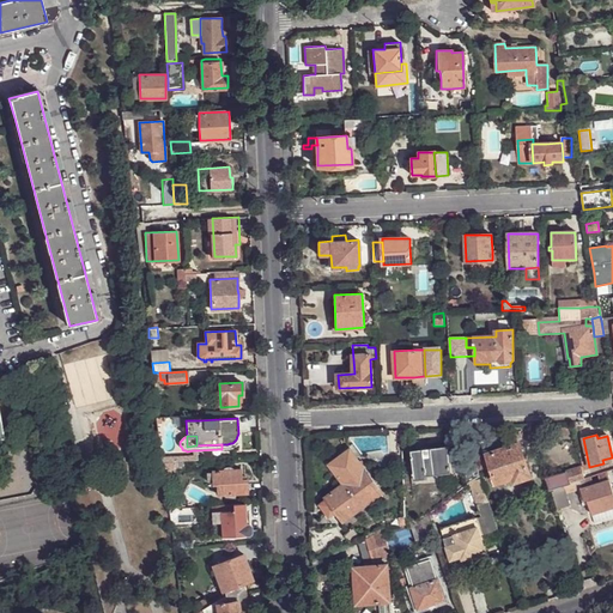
[(520,443),(487,455),(491,465),(497,483),(515,478),(516,481),(530,477),(520,443)]
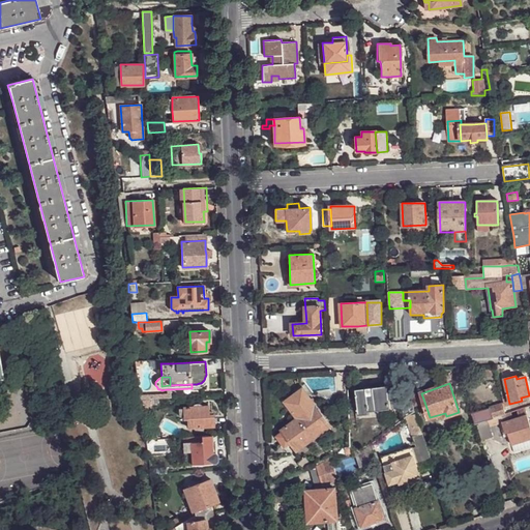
[(356,393),(359,415),(370,414),(370,412),(390,409),(388,400),(388,392),(387,386),(355,389),(356,393)]
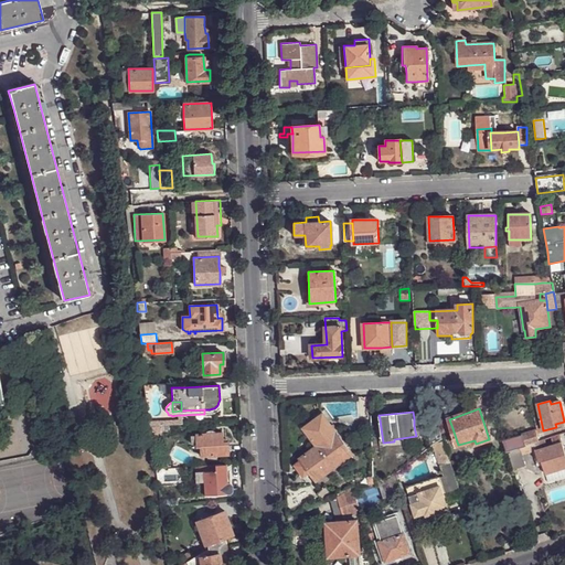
[(317,446),(336,432),(322,414),(304,428),(317,446)]
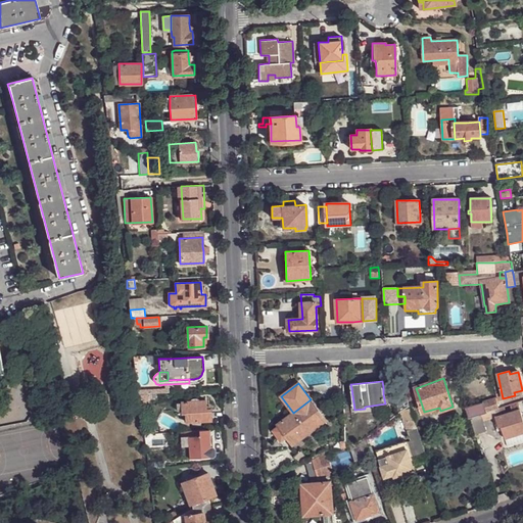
[(169,384),(164,384),(164,388),(139,389),(139,394),(157,393),(169,392),(169,384)]
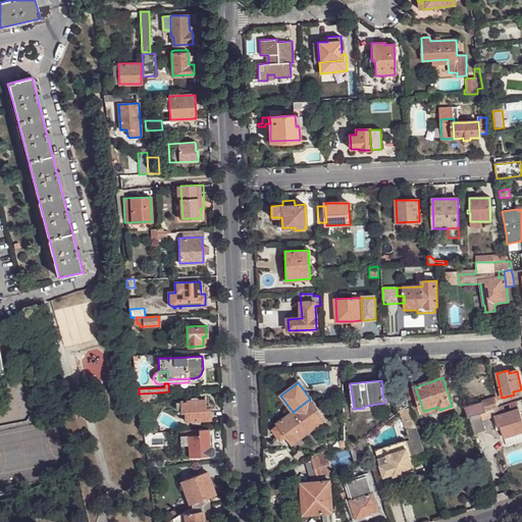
[(418,396),(415,387),(406,389),(409,399),(418,396)]
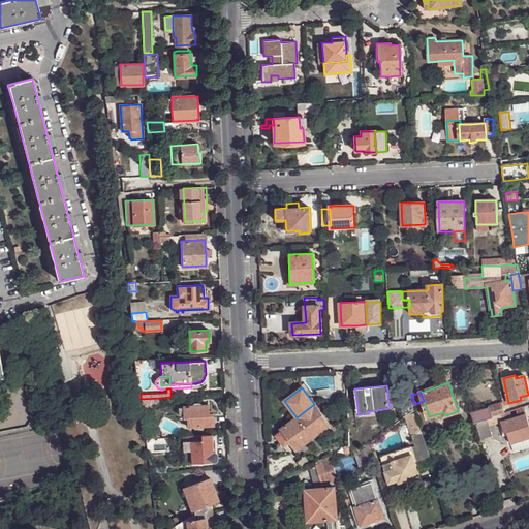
[(151,402),(150,398),(142,399),(143,408),(148,408),(148,405),(151,405),(151,402)]
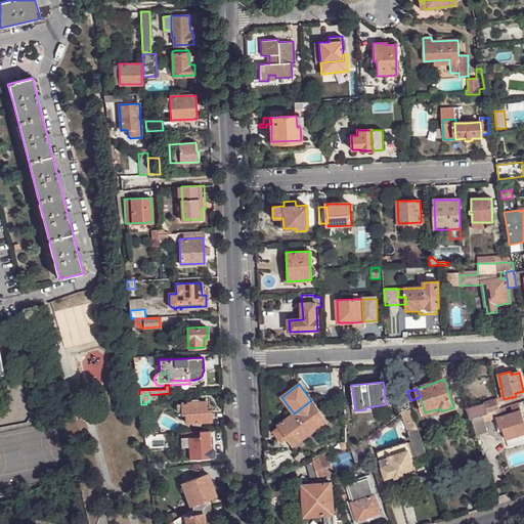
[(467,408),(471,419),(495,410),(500,409),(498,398),(467,408)]
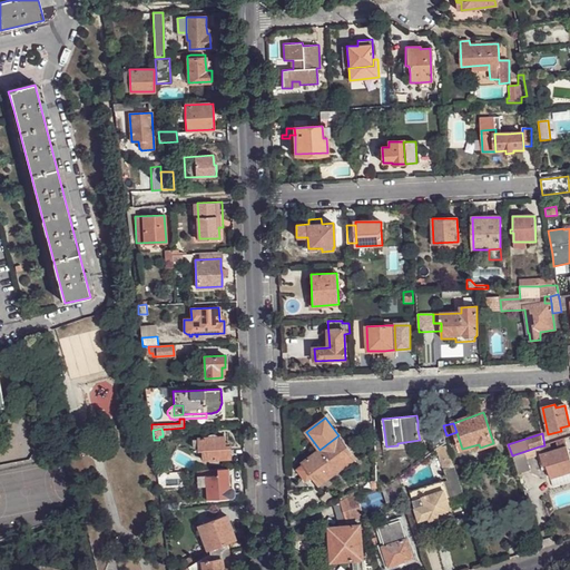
[(193,448),(198,446),(198,450),(202,450),(203,460),(231,458),(229,445),(227,445),(225,445),(224,435),(197,438),(197,439),(193,440),(193,448)]
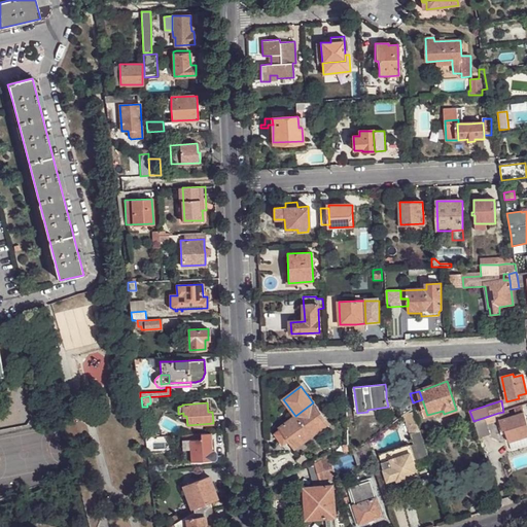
[(328,424),(313,402),(295,416),(279,428),(280,429),(288,441),(294,449),(328,424)]
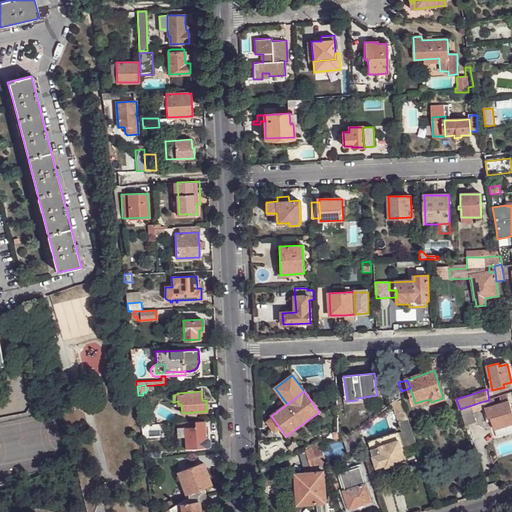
[(407,447),(417,443),(402,398),(396,401),(402,418),(398,419),(402,431),(397,434),(399,440),(404,438),(407,447)]
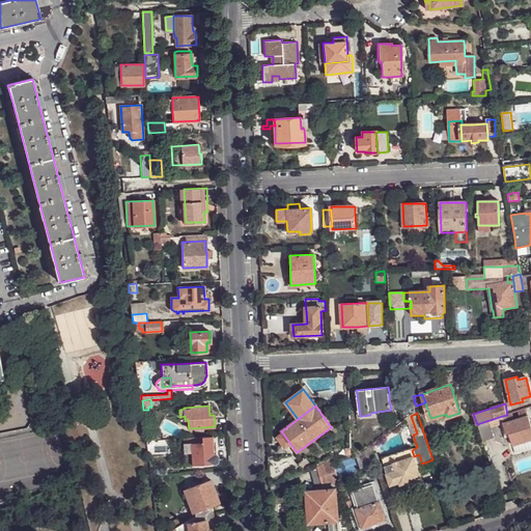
[(417,434),(411,416),(408,418),(413,435),(417,434)]
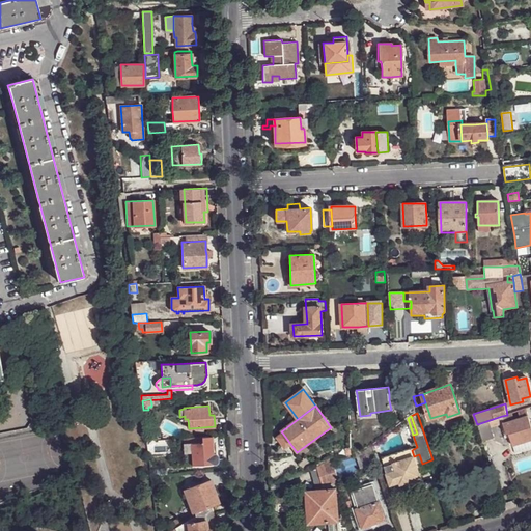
[(477,424),(482,441),(494,438),(491,428),(504,423),(503,421),(502,416),(477,424)]
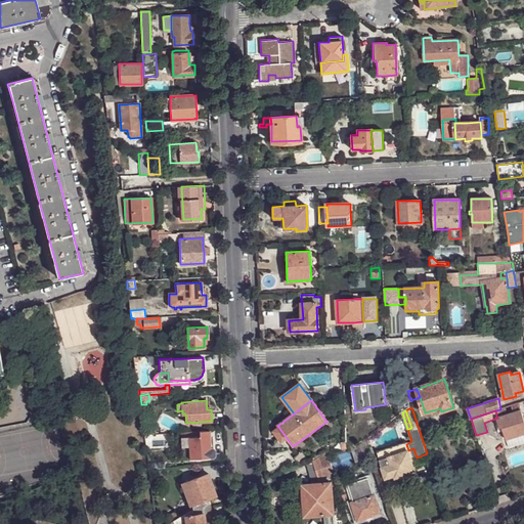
[(523,434),(523,420),(521,410),(514,412),(497,418),(499,428),(503,427),(506,440),(523,434)]
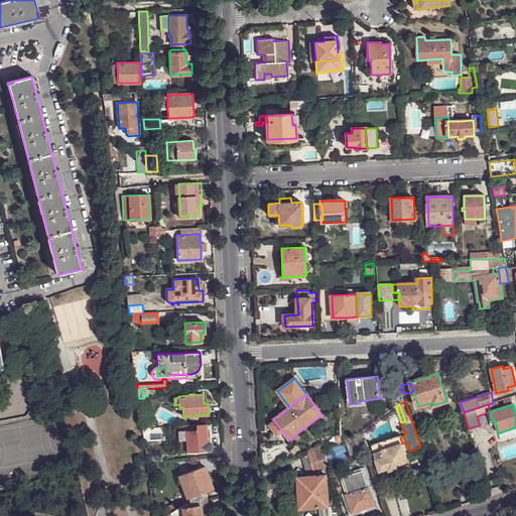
[(150,420),(141,421),(142,428),(151,427),(150,420)]
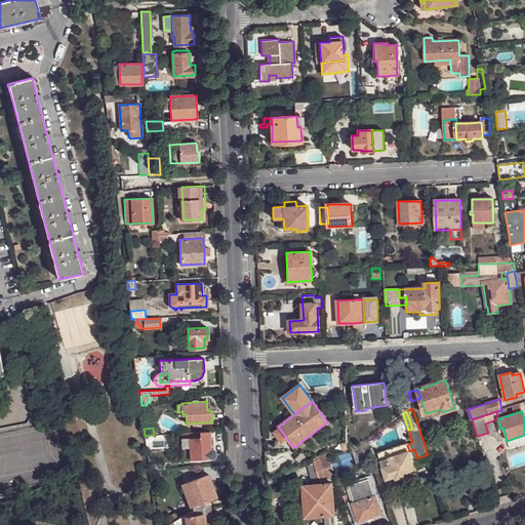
[(283,441),(287,439),(279,428),(274,432),(278,439),(280,437),(283,441)]
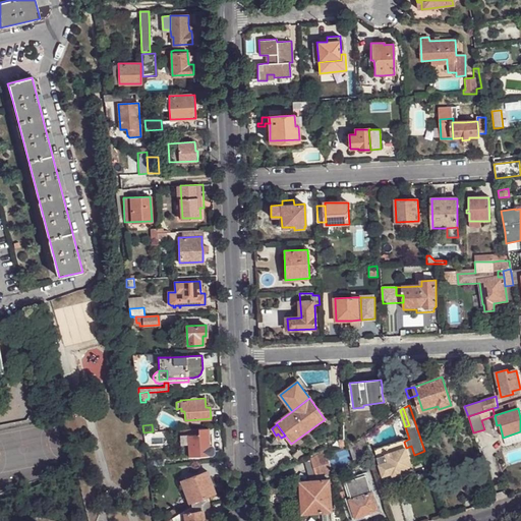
[(187,429),(188,433),(187,433),(180,435),(181,444),(188,444),(189,456),(213,455),(212,446),(209,446),(209,444),(209,437),(208,428),(205,428),(199,428),(197,428),(187,429)]
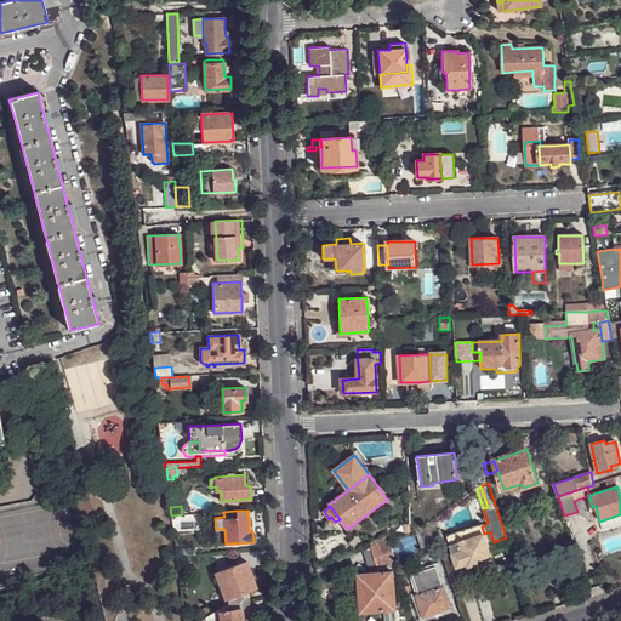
[(422,548),(440,542),(434,522),(416,530),(422,548)]
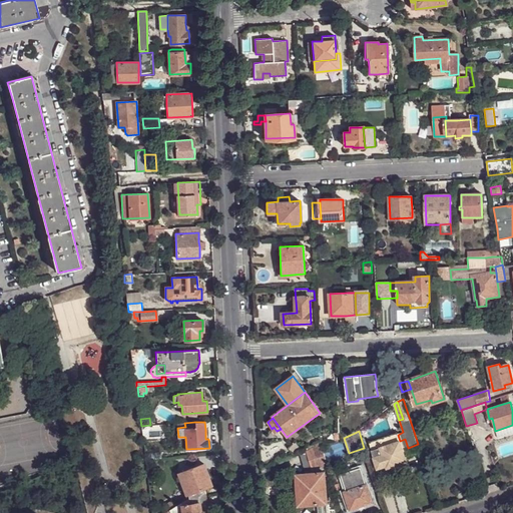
[(400,441),(398,435),(397,434),(369,444),(378,469),(387,466),(388,468),(398,465),(397,463),(406,460),(400,441)]
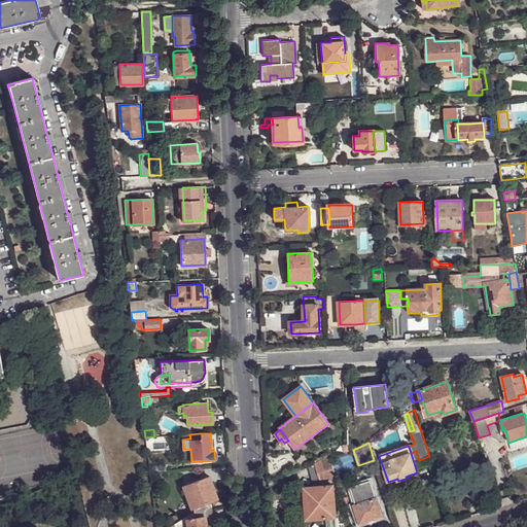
[(267,456),(267,467),(290,463),(288,452),(267,456)]
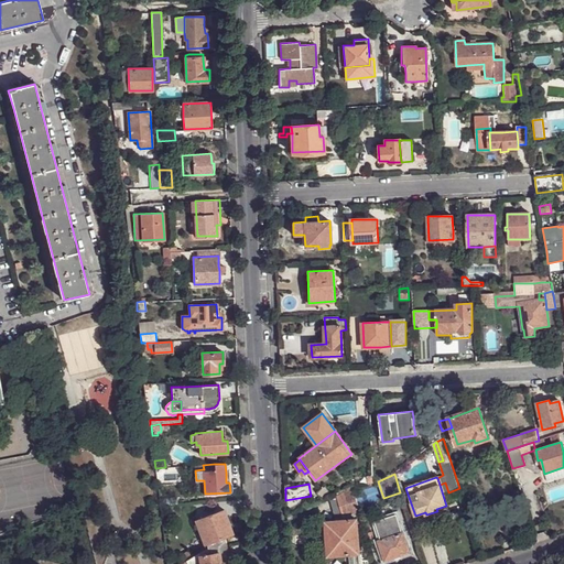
[(344,517),(359,511),(350,486),(336,494),(337,497),(344,517)]
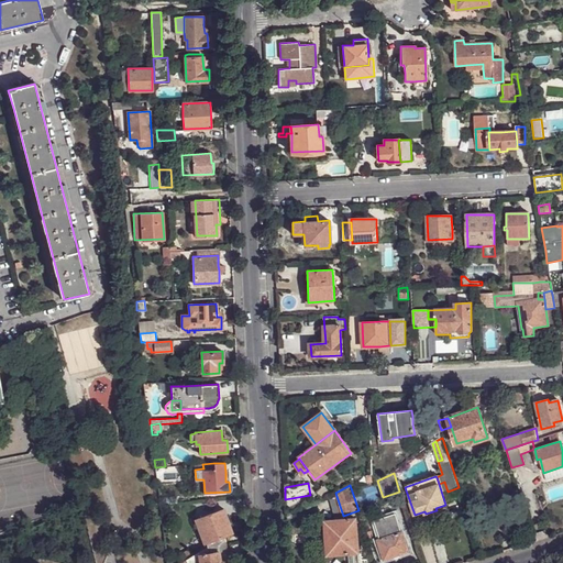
[(322,498),(329,493),(324,486),(317,492),(320,496),(313,500),(316,504),(322,499),(322,498)]
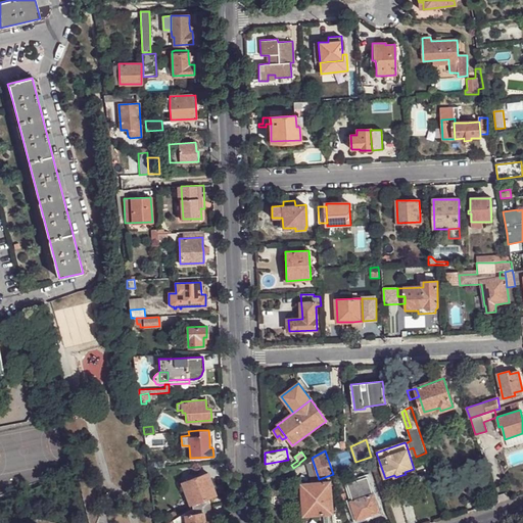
[(312,481),(319,479),(313,461),(305,463),(312,481)]
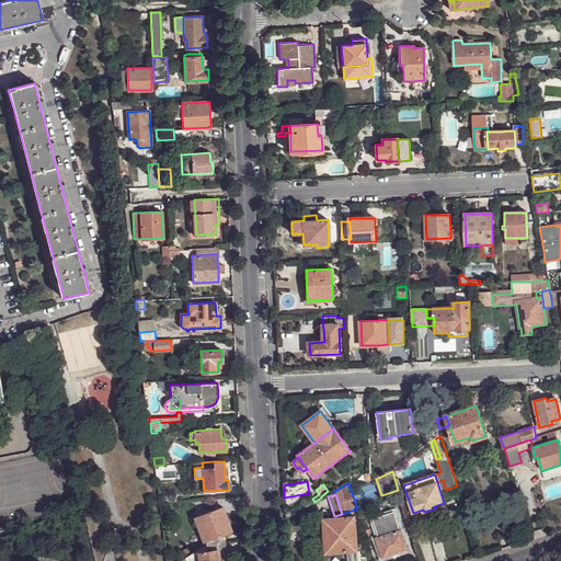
[(224,524),(228,522),(222,507),(194,517),(203,541),(204,541),(205,541),(206,541),(224,535),(227,534),(227,533),(224,524)]
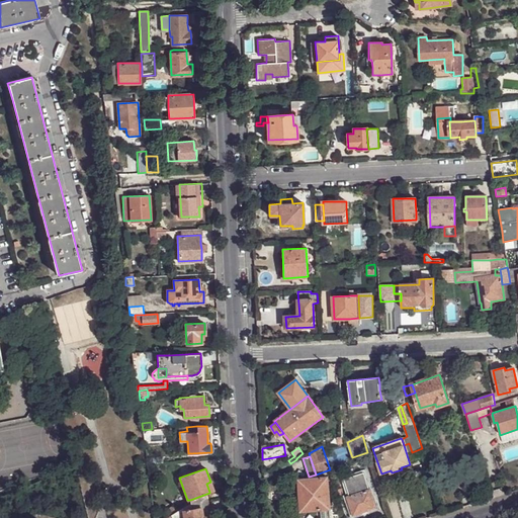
[(344,479),(350,495),(369,489),(364,472),(344,479)]
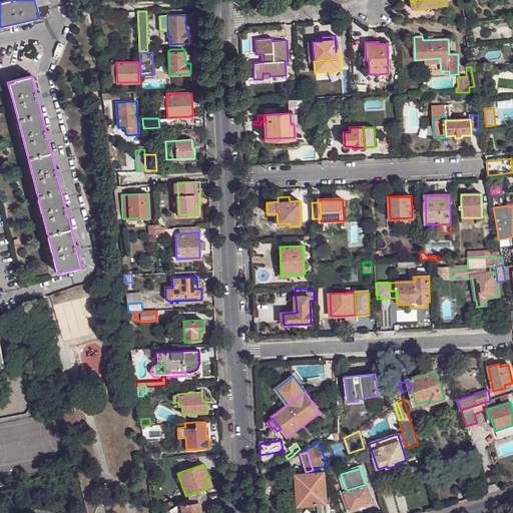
[(318,504),(326,503),(327,503),(326,493),(329,492),(329,486),(326,486),(325,473),(297,475),(299,505),(318,504)]
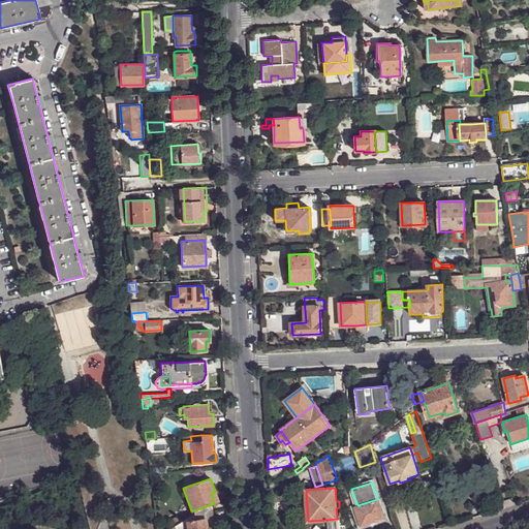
[(343,498),(347,510),(350,508),(349,506),(351,505),(349,499),(347,499),(346,496),(343,498)]
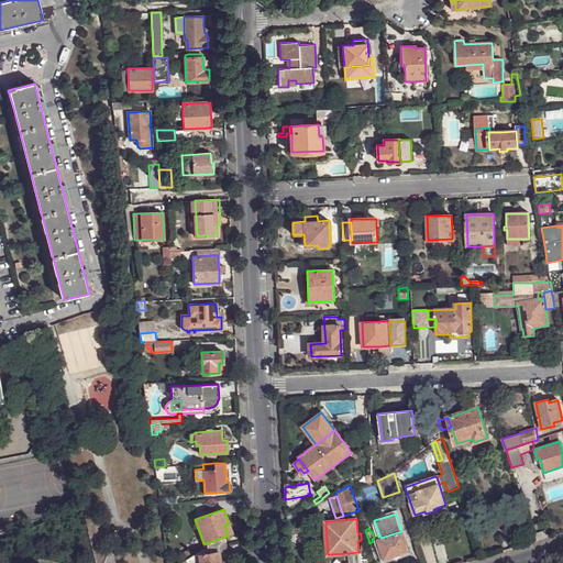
[(401,531),(381,538),(377,539),(384,560),(409,552),(403,531),(401,531)]
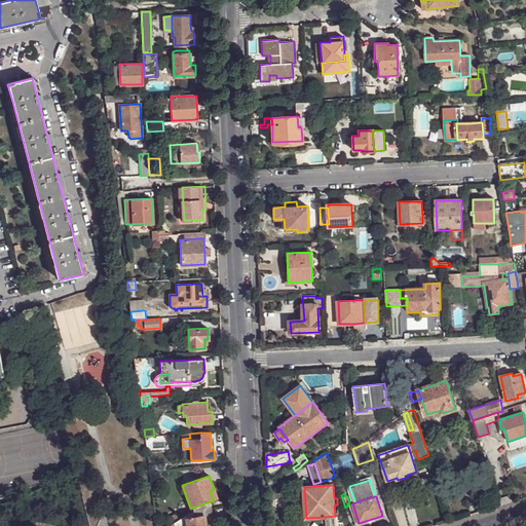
[(193,508),(193,510),(210,502),(210,501),(193,508)]
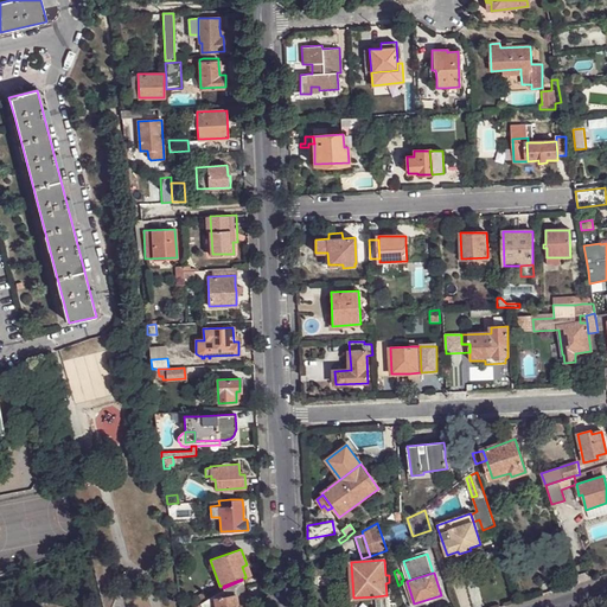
[(223,588),(223,589),(224,596),(236,594),(236,595),(241,595),(244,594),(242,580),(223,588)]
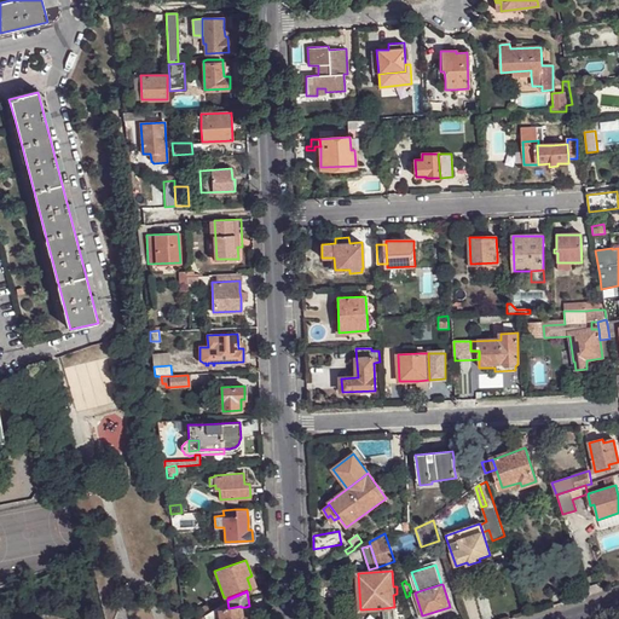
[(220,618),(247,618),(247,617),(242,617),(241,607),(241,606),(229,608),(219,611),(219,614),(220,618)]
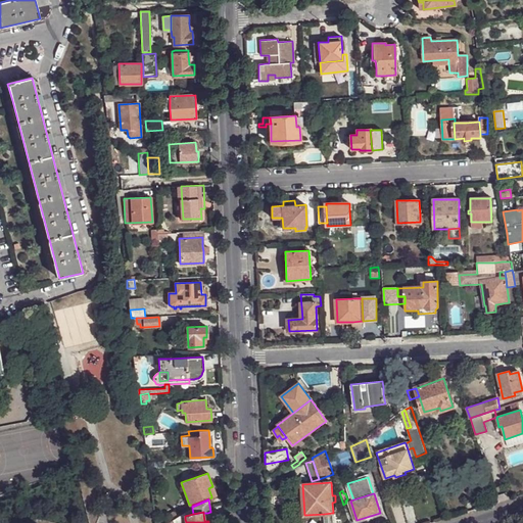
[(176,517),(171,521),(173,522),(178,522),(185,519),(185,516),(184,513),(176,517)]
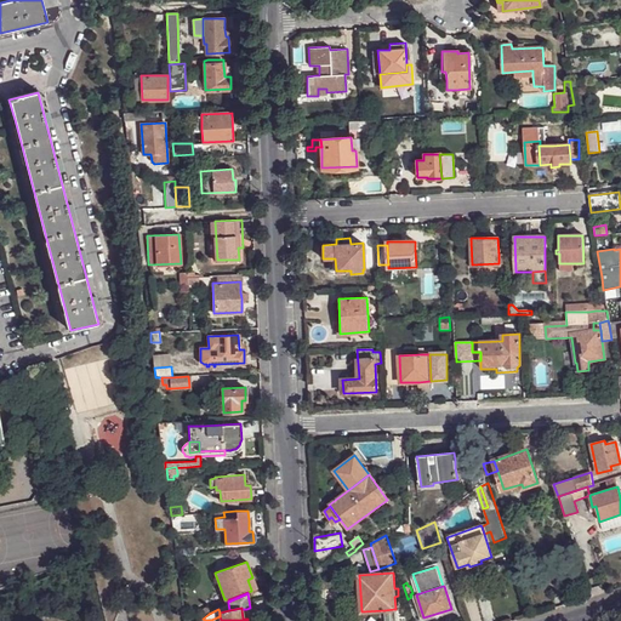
[(396,620),(394,609),(385,610),(385,620),(396,620)]
